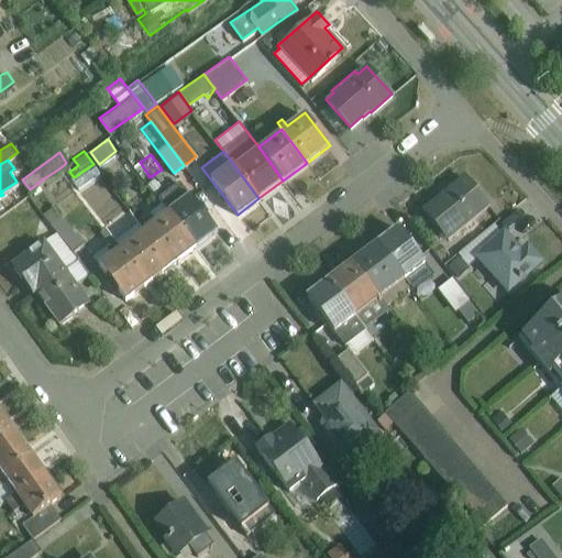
[(59,168),(44,178),(48,184),(63,173),(59,168)]
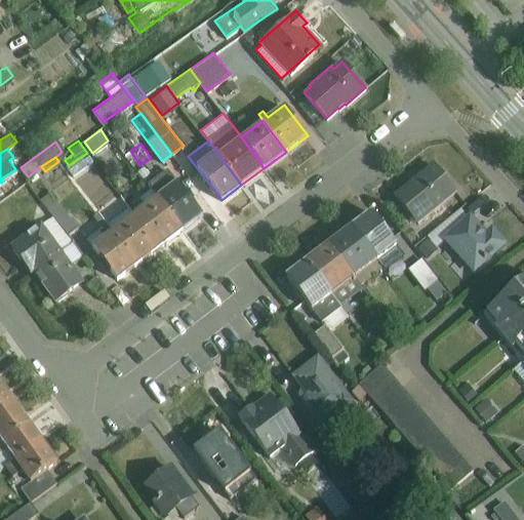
[(407,187),(396,196),(417,224),(431,212),(436,218),(447,210),(441,202),(454,191),(432,163),(406,185),(407,187)]
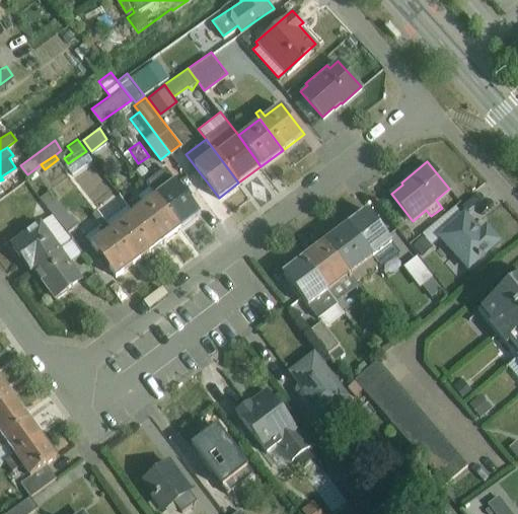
[(149,186),(180,227),(200,212),(165,164),(144,180),(149,186)]
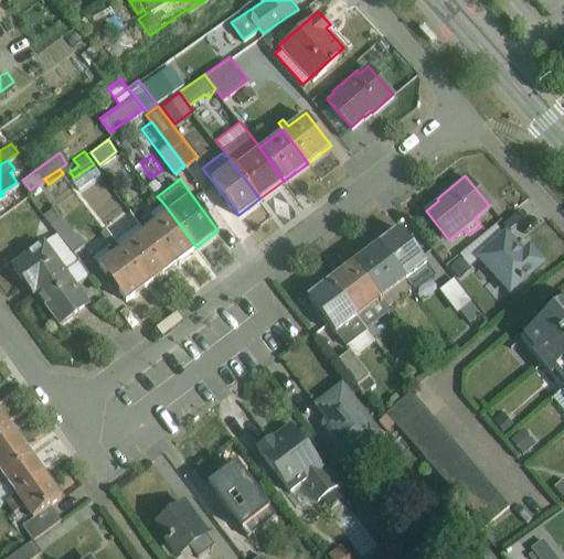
[(39,183),(30,190),(33,193),(42,187),(39,183)]
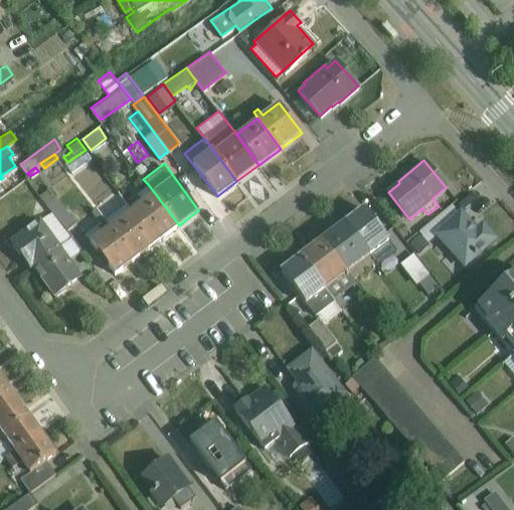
[(132,208),(157,242),(179,225),(147,184),(136,192),(142,200),(132,208)]
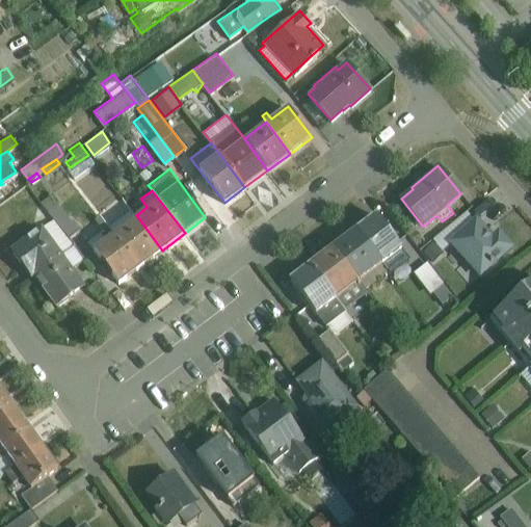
[(55,216),(70,236),(79,229),(51,191),(43,198),(55,216)]
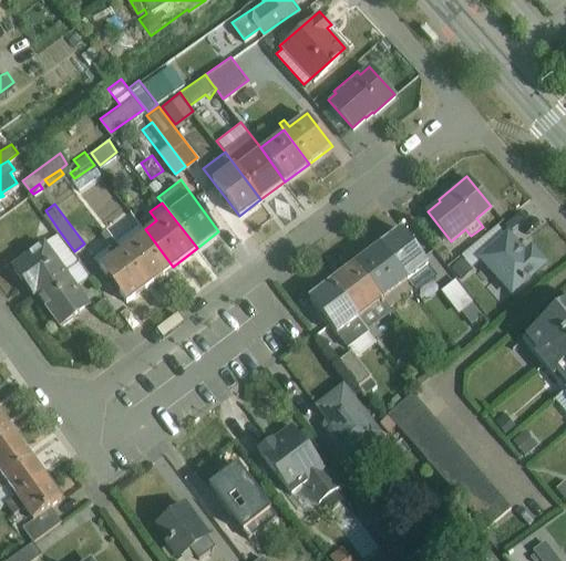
[(115,240),(147,286),(173,267),(145,229),(140,221),(115,240)]
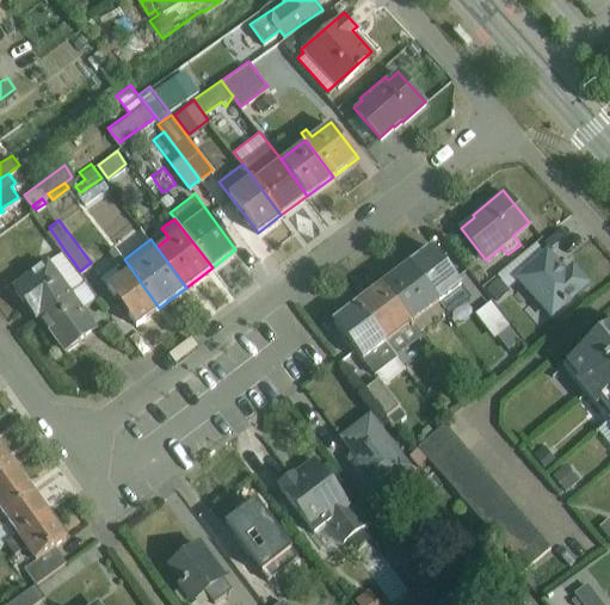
[(407,261),(444,309),(449,306),(443,298),(461,285),(431,244),(407,261)]
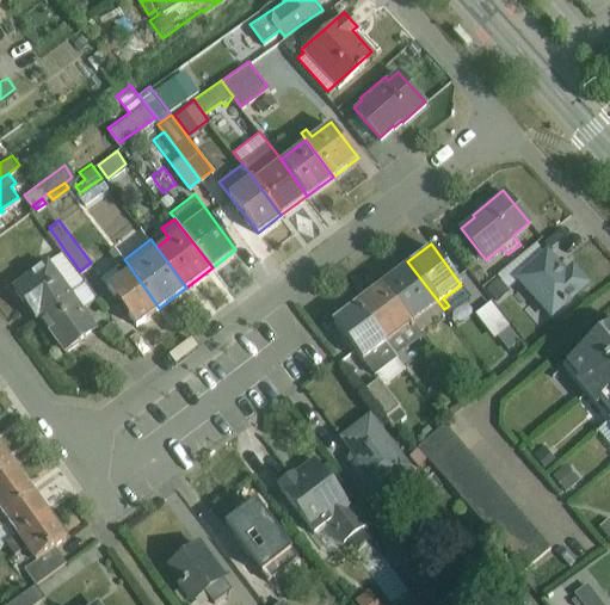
[(159,308),(124,259),(115,245),(108,249),(117,263),(99,277),(136,325),(159,308)]
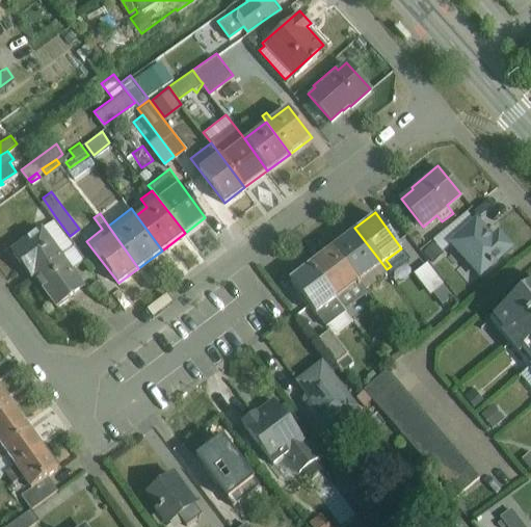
[(476,215),(447,241),(479,277),(514,245),(498,228),(492,233),(476,215)]
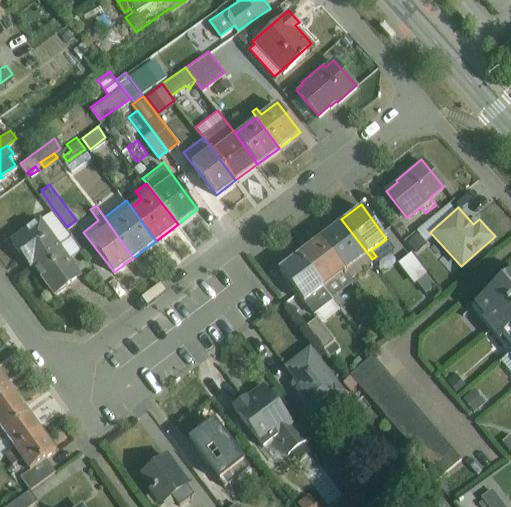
[(67,227),(53,208),(8,238),(29,266),(32,264),(72,234),(67,227)]
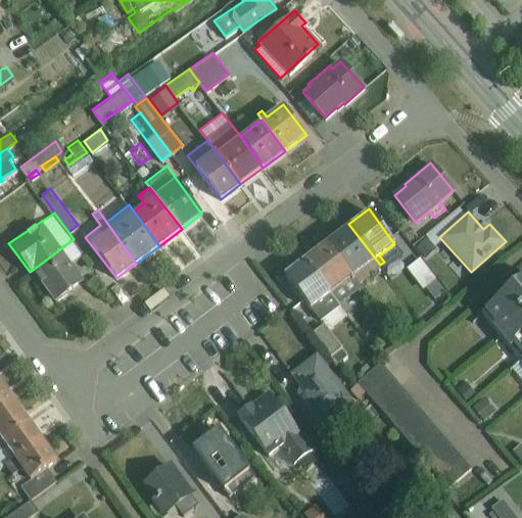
[(326,241),(359,283),(381,266),(380,265),(348,224),(326,241)]
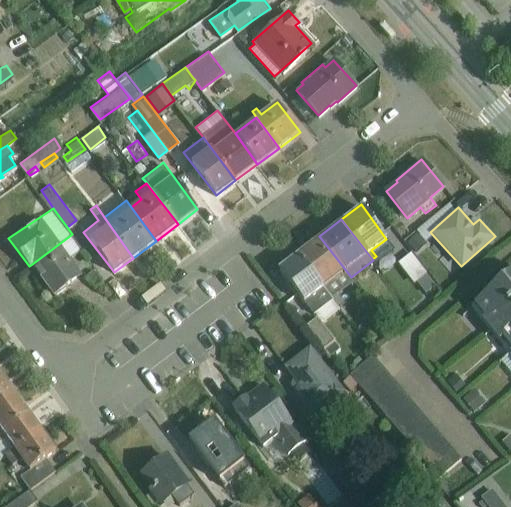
[(416,232),(406,240),(416,251),(426,242),(416,232)]
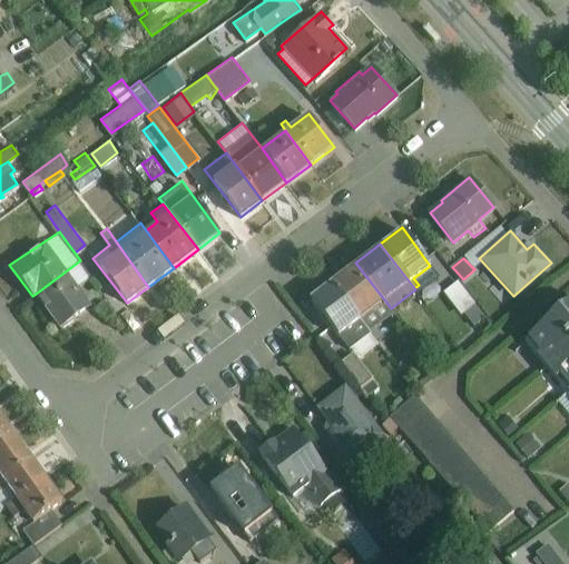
[(80,260),(36,294),(60,327),(74,316),(72,315),(88,304),(76,287),(90,276),(80,260)]
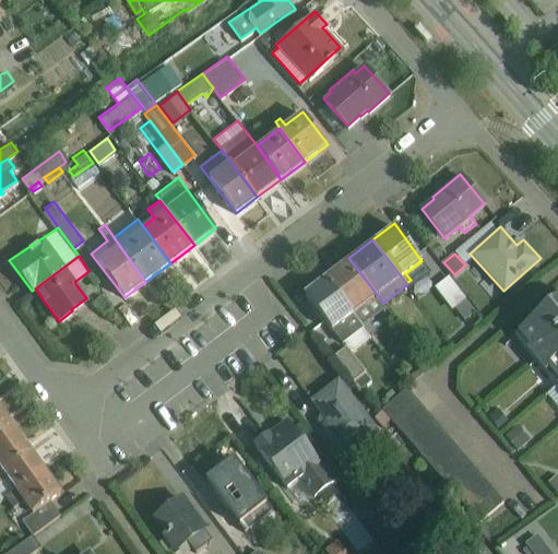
[(325,275),(360,323),(367,317),(384,304),(383,303),(348,258),(325,275)]
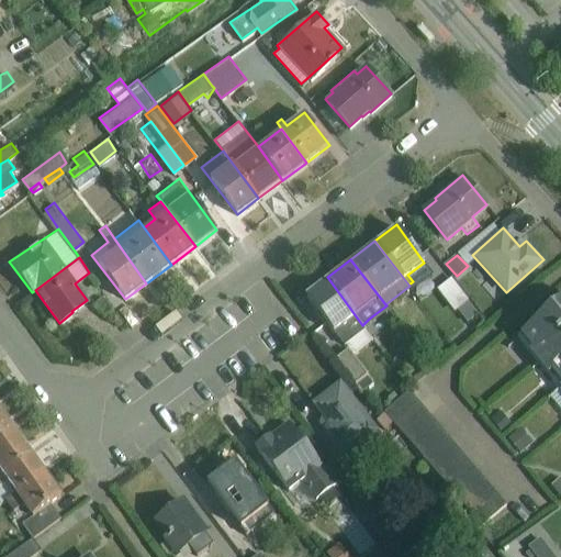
[(408,285),(410,286),(411,288),(432,273),(424,263),(407,275),(413,281),(408,285)]
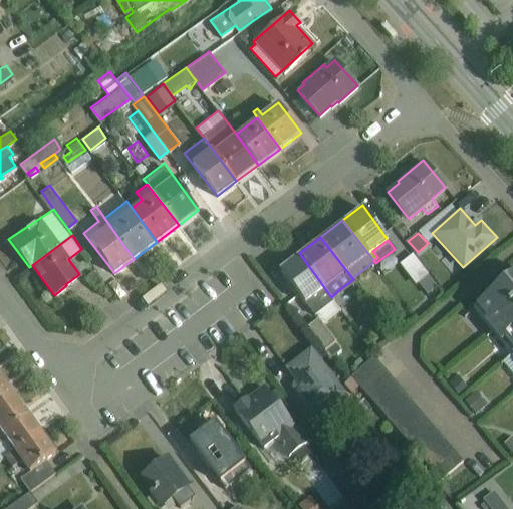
[(412,252),(399,263),(415,283),(418,281),(426,291),(436,283),(412,252)]
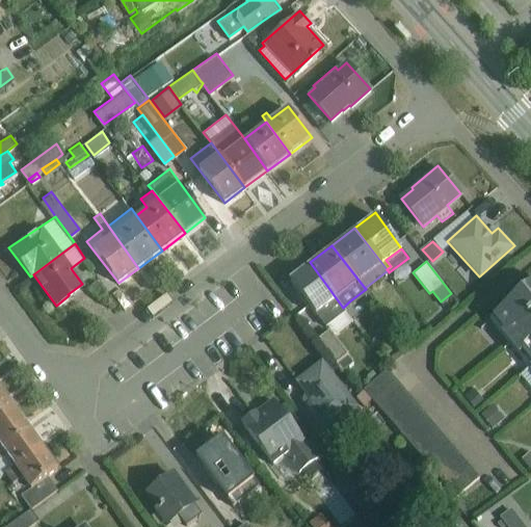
[(343,308),(310,262),(288,279),(315,314),(325,325),(345,311),(343,308)]
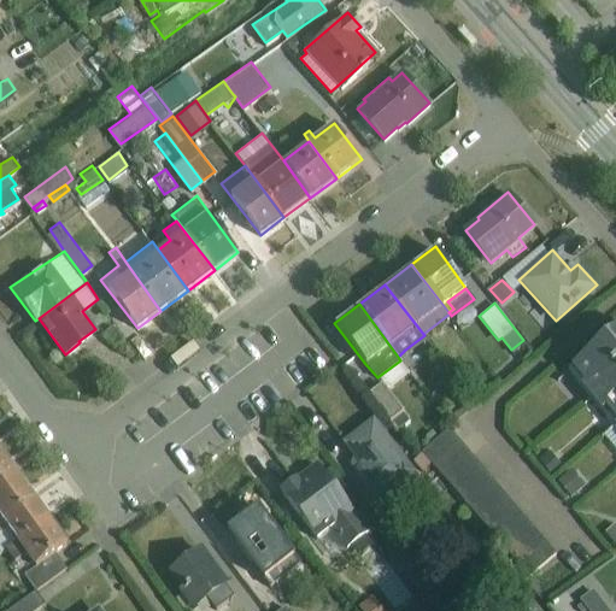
[(615,417),(615,327),(572,365),(584,380),(580,382),(591,395),(602,409),(605,405),(615,417)]
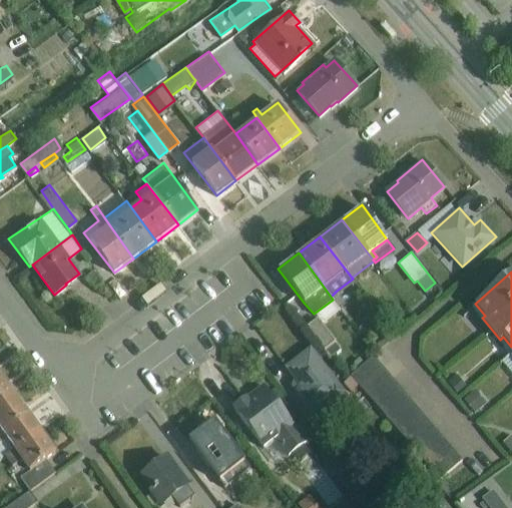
[(381,282),(371,288),(379,301),(388,296),(381,282)]
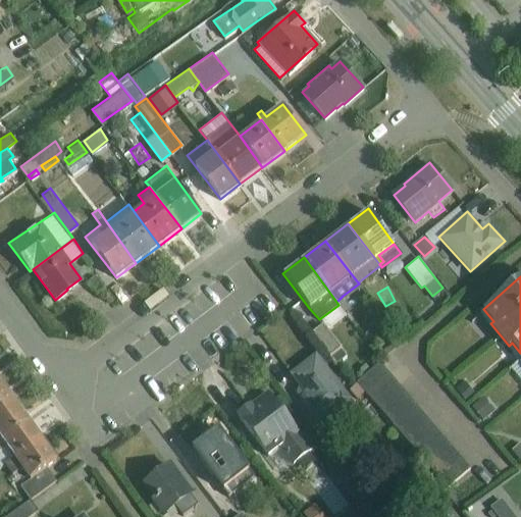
[(336,302),(339,305),(344,311),(351,306),(343,296),(336,302)]
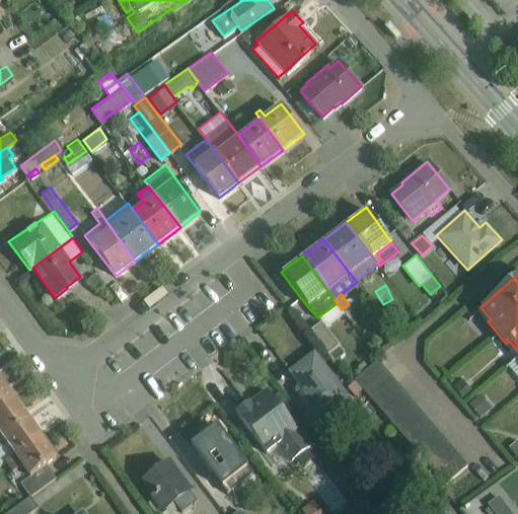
[(320,319),(309,328),(311,332),(333,359),(344,351),(320,319)]
